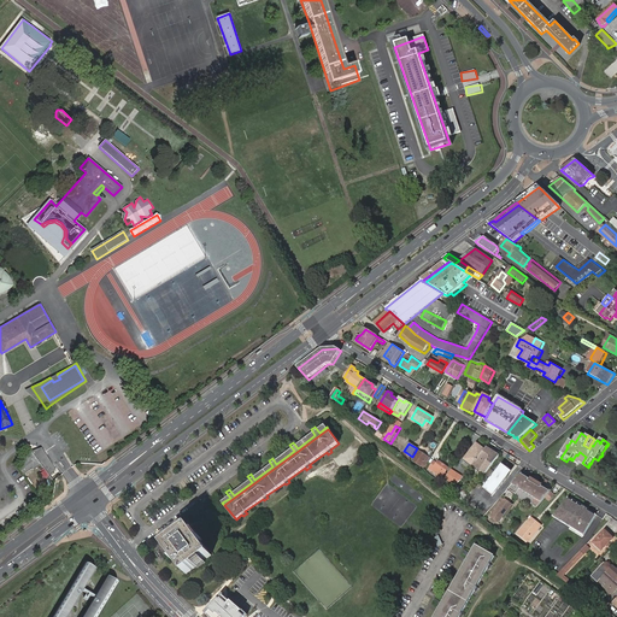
[(475,464),(485,451),(477,445),(466,460),(474,465),(475,464)]
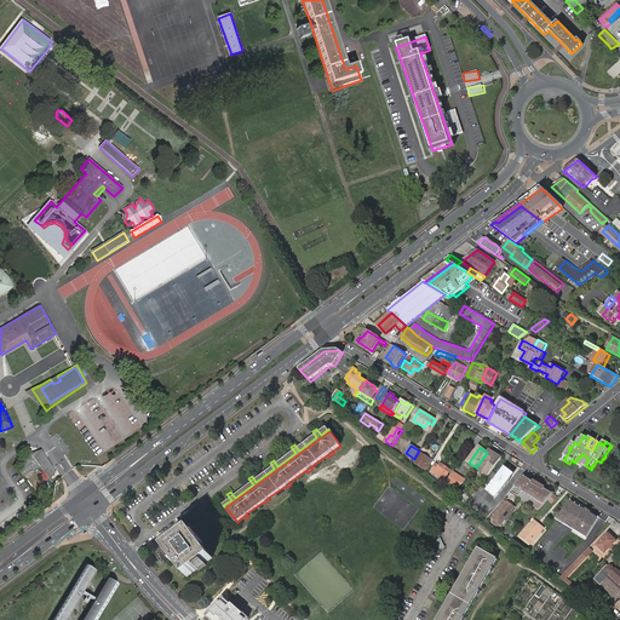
[(500,460),(493,455),(495,453),(489,449),(489,451),(487,453),(477,466),(484,471),(489,475),(500,460)]
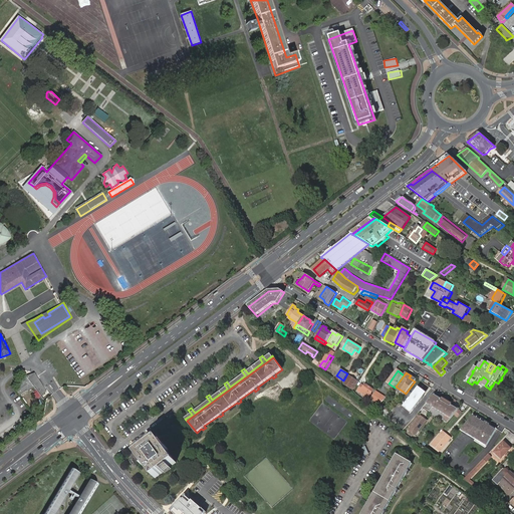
[(20,387),(15,390),(19,396),(26,391),(27,392),(33,388),(40,396),(45,392),(36,378),(34,376),(32,375),(29,375),(28,375),(27,376),(18,383),(20,387)]
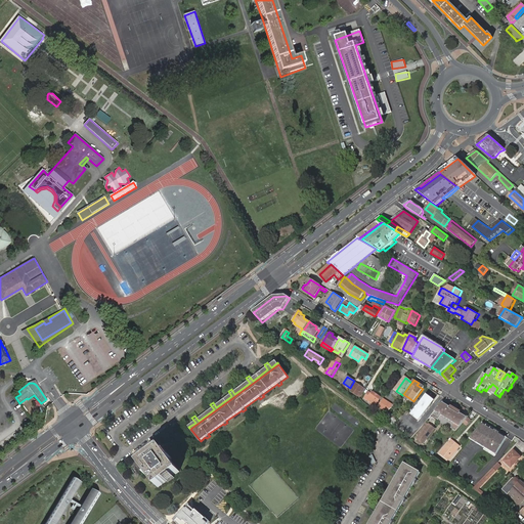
[(365,389),(354,383),(350,389),(353,391),(351,392),(358,397),(360,393),(362,394),(365,389)]
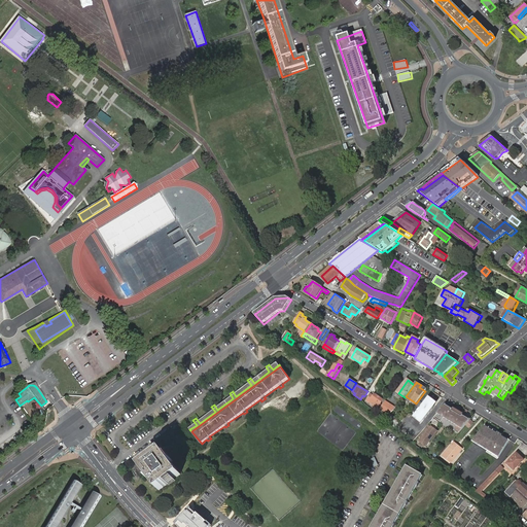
[(495,386),(493,389),(491,394),(496,397),(497,395),(500,390),(495,386)]
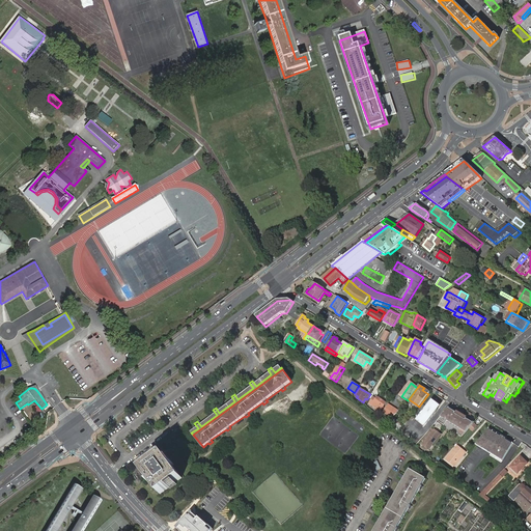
[(372,406),(382,411),(387,402),(378,397),(372,406)]
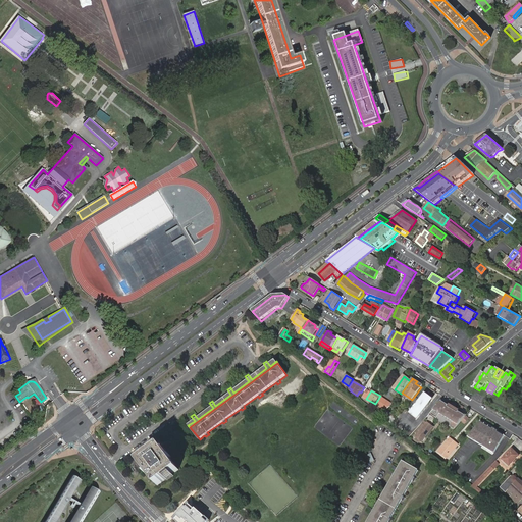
[(425,394),(408,413),(414,419),(431,400),(425,394)]
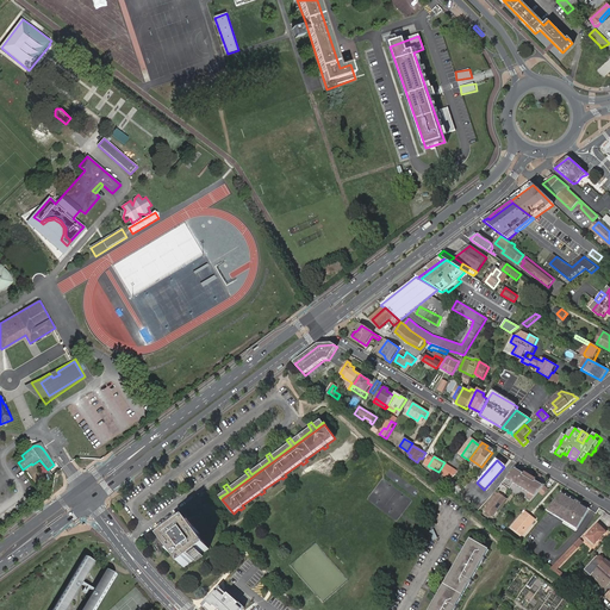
[(533,502),(545,486),(536,481),(536,483),(523,475),(524,474),(516,468),(502,485),(510,490),(515,484),(529,493),(527,498),(528,499),(530,500),(533,502)]
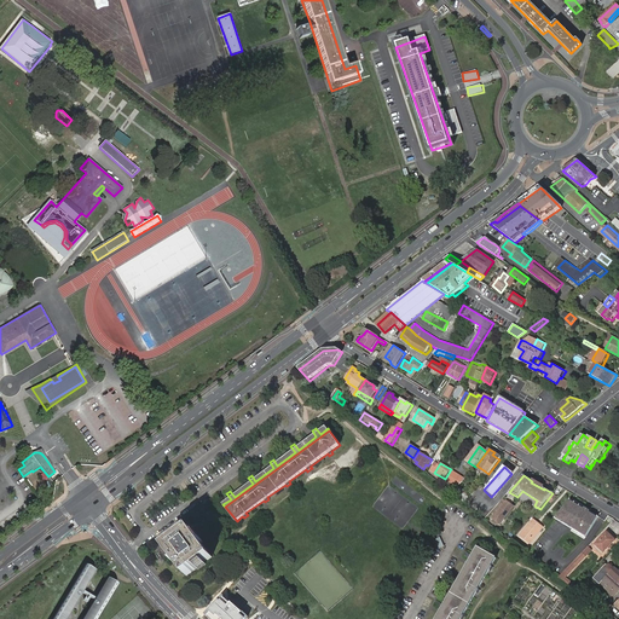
[(532,481),(531,482),(544,490),(544,489),(545,487),(533,479),(532,481)]
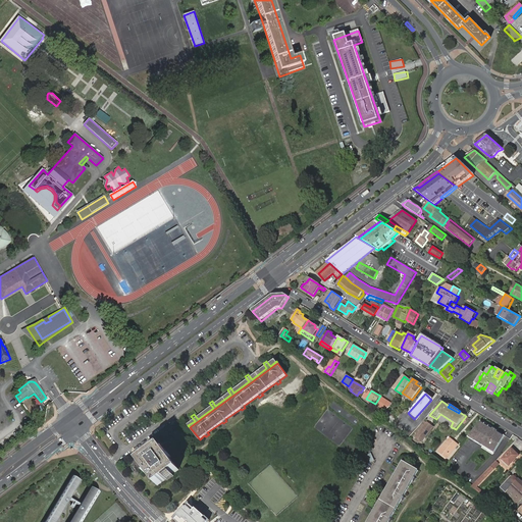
[(388,410),(382,406),(378,412),(384,415),(388,410)]
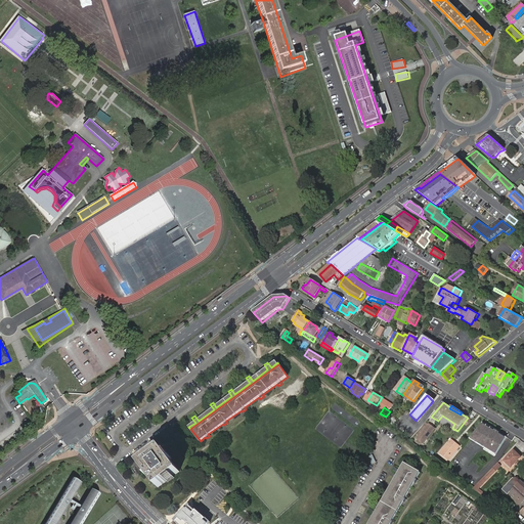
[(395,426),(399,421),(389,413),(386,418),(395,426)]
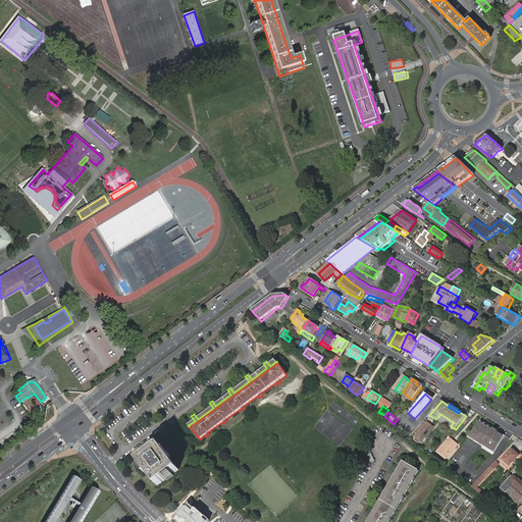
[(428,424),(424,421),(415,432),(418,435),(428,424)]
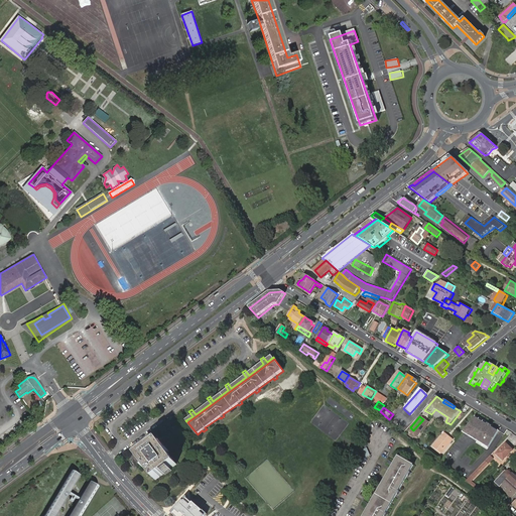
[(477,416),(475,417),(494,429),(492,432),(497,435),(499,430),(477,416)]
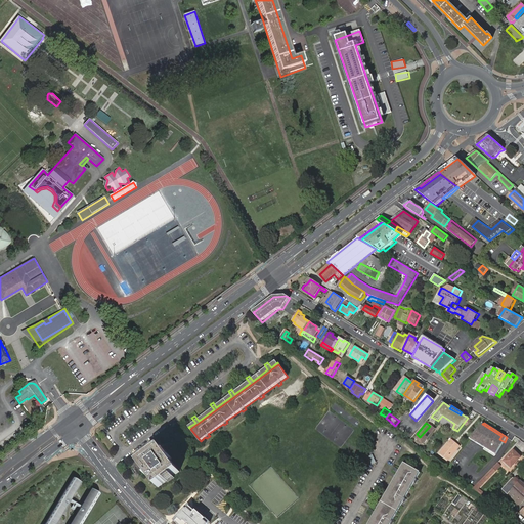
[(482,424),(471,438),(496,454),(505,442),(499,439),(501,436),(482,424)]
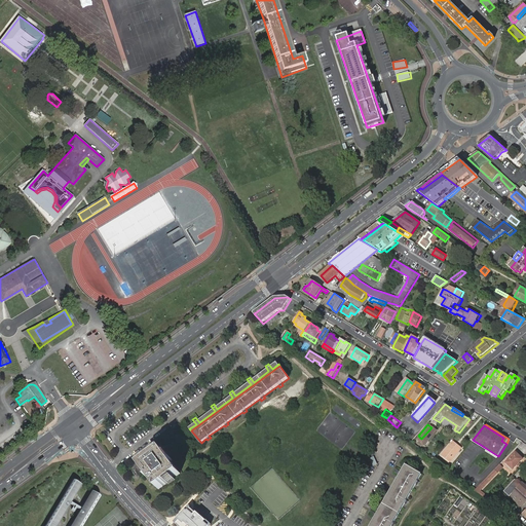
[(431,427),(421,440),(420,440),(419,442),(424,447),(437,433),(431,427)]
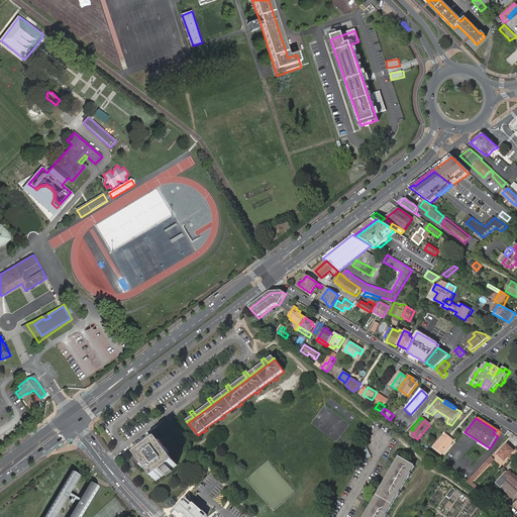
[(490,448),(464,432),(463,434),(489,449),(490,448)]
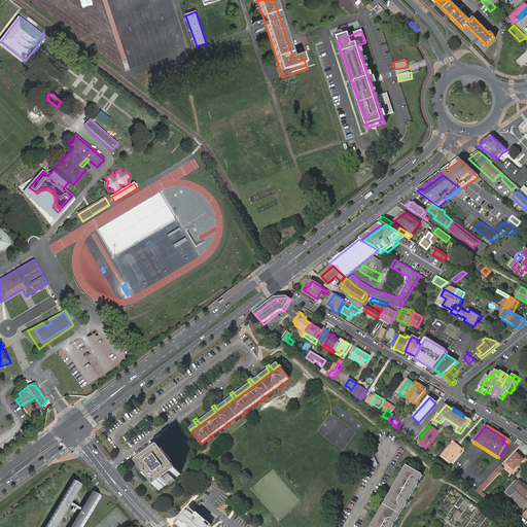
[(453,445),(461,451),(463,449),(454,443),(453,445)]
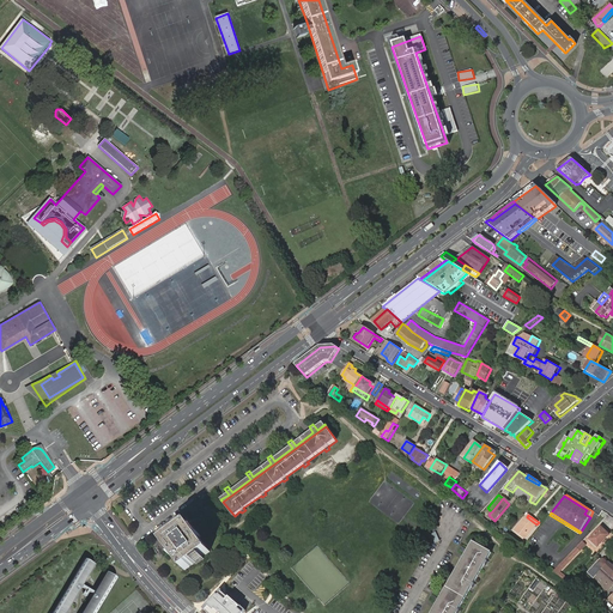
[(526,539),(536,525),(527,517),(516,530),(526,539)]
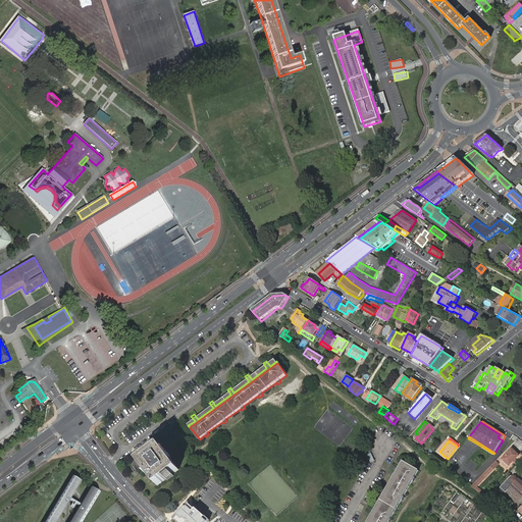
[(149,454),(140,461),(145,467),(149,473),(157,484),(166,478),(172,474),(178,470),(169,458),(165,452),(161,446),(154,451),(149,454)]
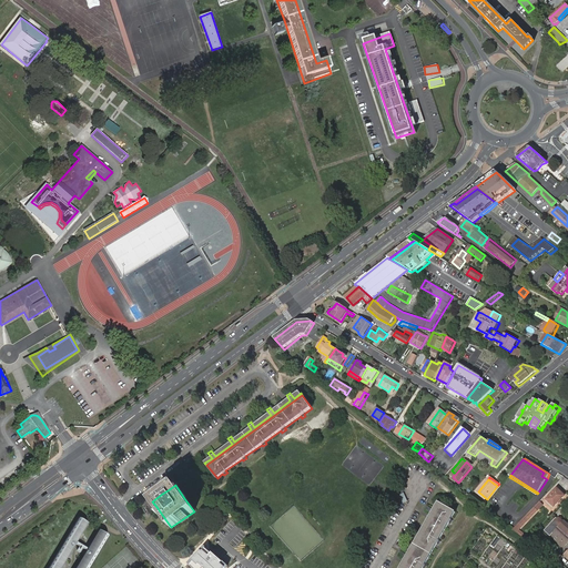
[(555,508),(566,496),(558,489),(547,500),(555,508)]
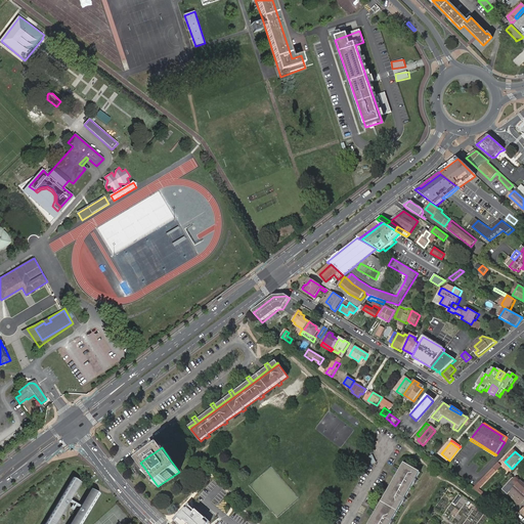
[(477,491),(501,467),(498,464),(474,489),(477,491)]
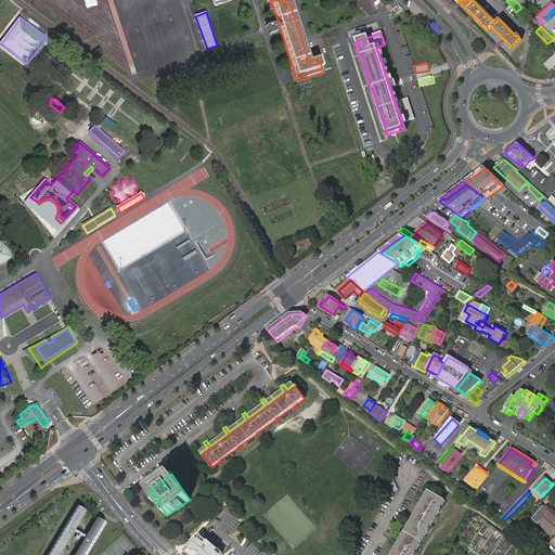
[(415,554),(447,501),(429,492),(425,500),(424,499),(422,502),(423,503),(414,519),(412,518),(410,523),(412,524),(400,543),(398,542),(396,546),(398,547),(392,554),(415,554)]
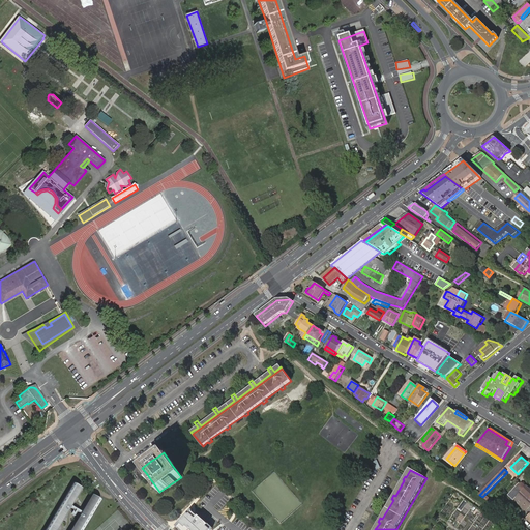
[(529,489),(528,487),(527,487),(527,488),(522,483),(521,484),(520,483),(508,496),(514,501),(516,501),(523,507),(526,510),(527,510),(529,507),(529,489)]
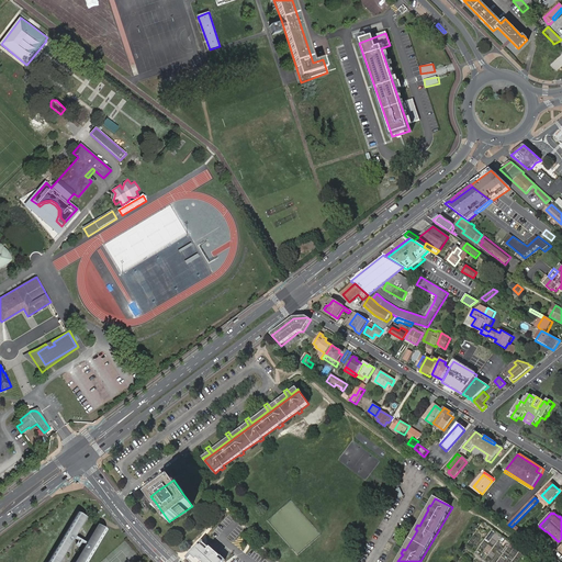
[(57,561),(72,536),(81,521),(83,523),(85,519),(76,514),(46,561),(57,561)]
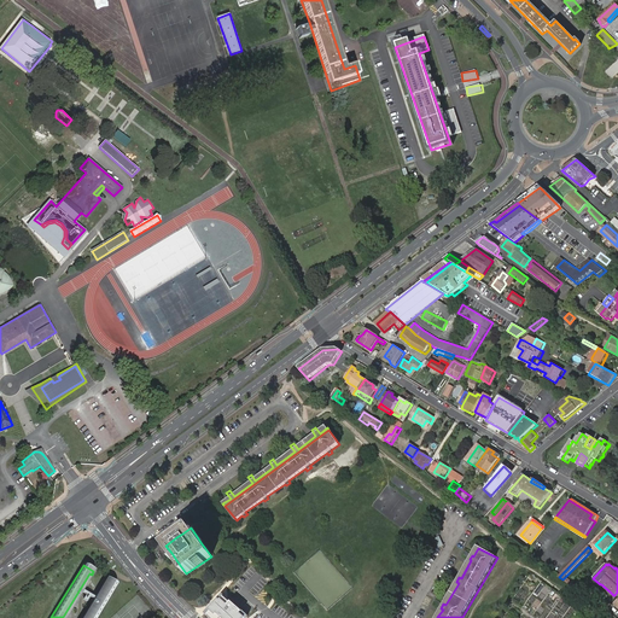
[(64,617),(92,575),(89,573),(80,589),(63,617),(64,617)]
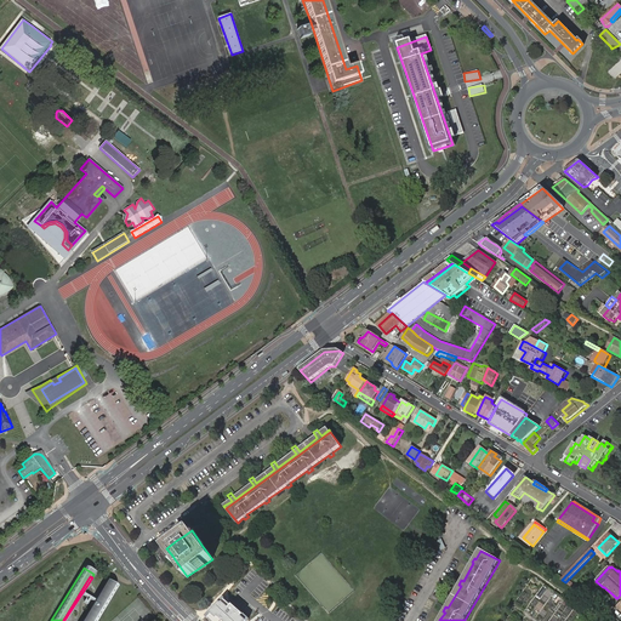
[(95,620),(115,587),(106,581),(104,584),(106,585),(84,620),(95,620)]
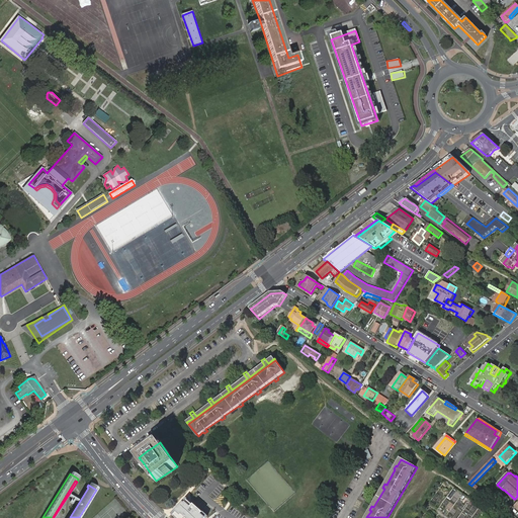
[(87,487),(68,517),(70,517),(88,488),(87,487)]
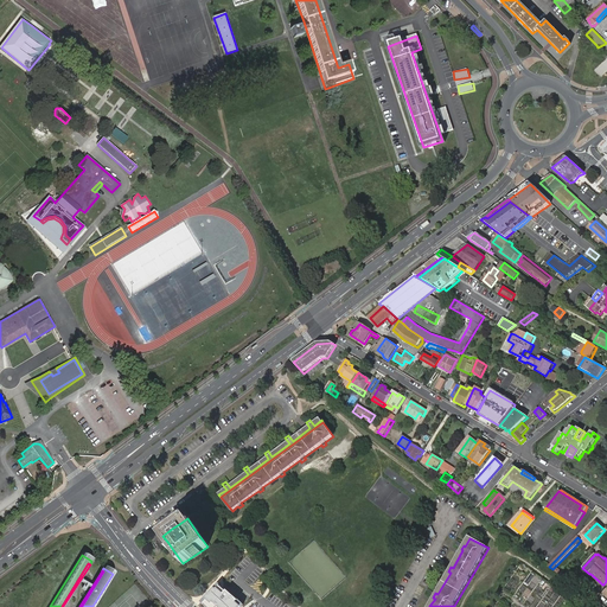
[(238,606),(242,605),(217,582),(200,601),(205,606),(238,606)]
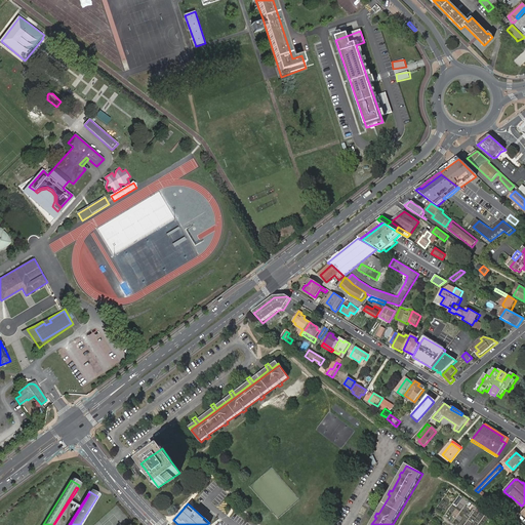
[(510,507),(505,513),(511,517),(515,512),(510,507)]
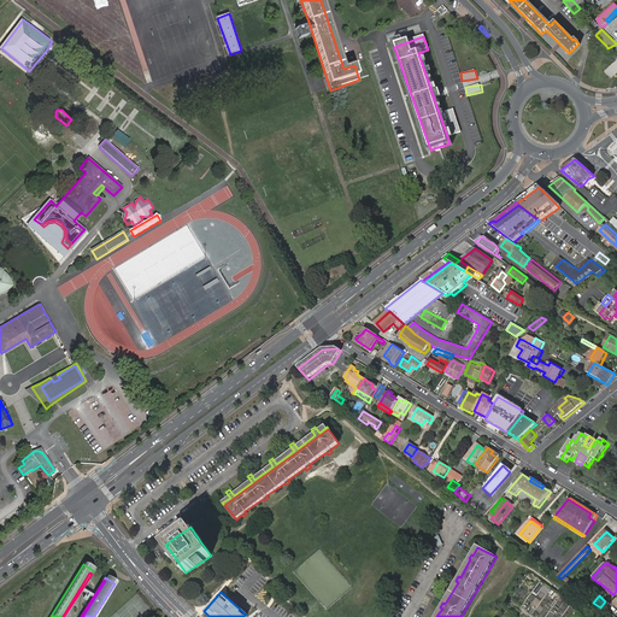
[(600,607),(606,612),(612,606),(605,601),(600,607)]
